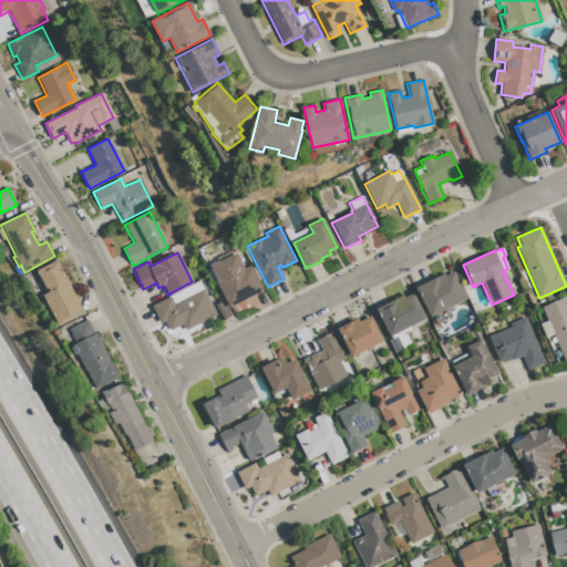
[(236,254),(244,268),(250,265),(264,290),(229,308),(215,280),(216,280),(209,266),(220,259),(220,261),(236,254)]
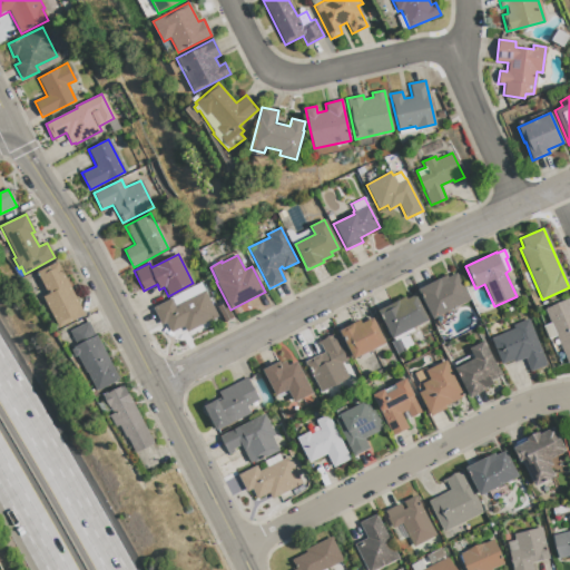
[(57,262),(84,315),(58,328),(42,297),(48,295),(37,272),(57,262)]
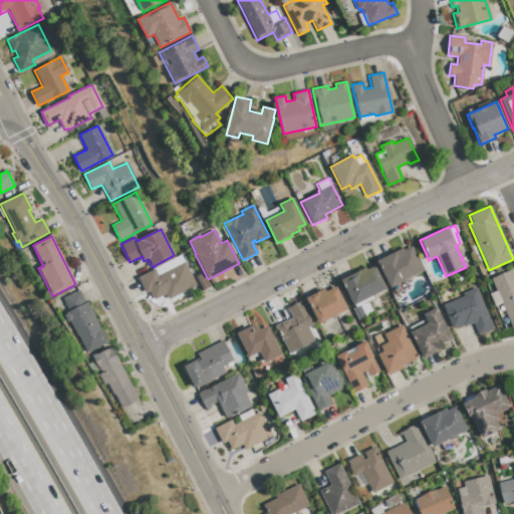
[(412,246),(424,271),(390,288),(376,261),(402,248),(404,250),(412,246)]
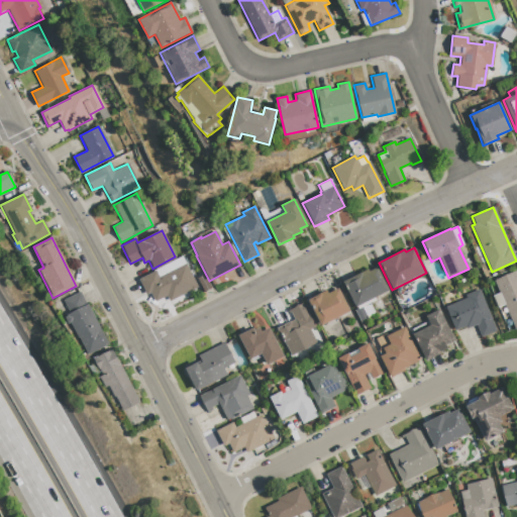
[(138,279),(146,295),(149,293),(154,302),(167,296),(169,301),(197,287),(181,256),(152,271),(152,272),(138,279)]
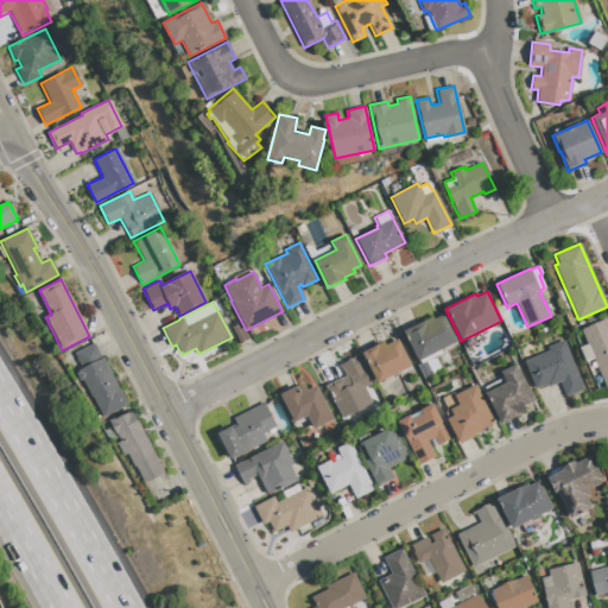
[(442,315),(456,341),(418,361),(403,331),(432,316),(432,317),(436,316),(436,317),(442,315)]
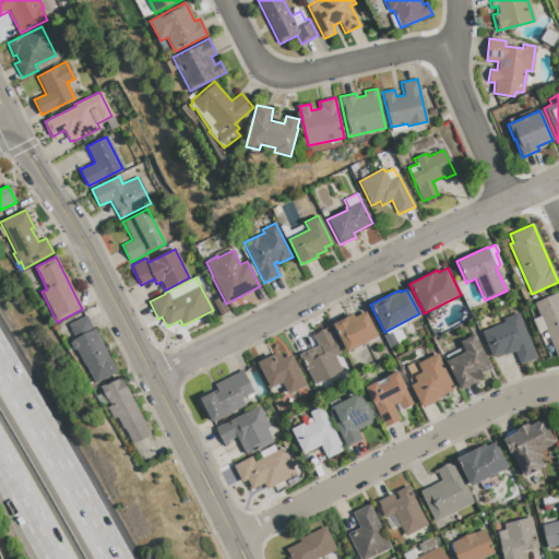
[(558,293),(558,295),(558,355),(557,356),(534,304),(558,293)]
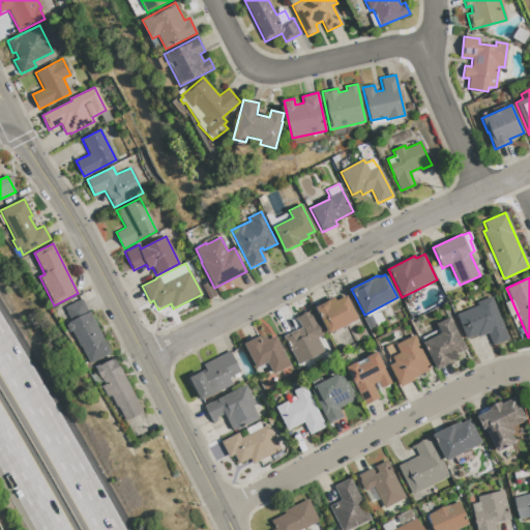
[(346,295),(357,319),(328,334),(315,307),(333,298),(335,301),(346,295)]
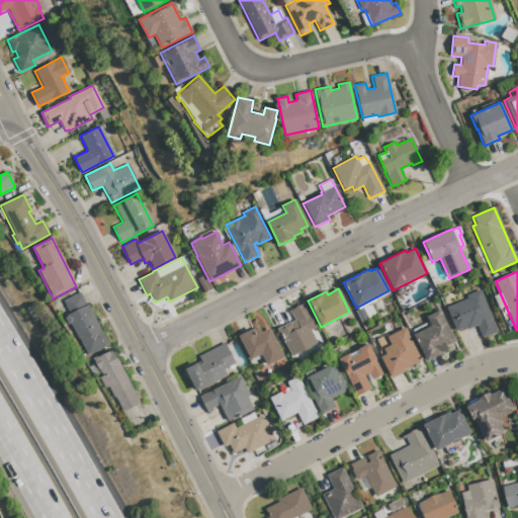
[(480,290),(497,332),(482,338),(477,326),(466,330),(465,327),(455,331),(446,308),(466,298),(465,295),(480,290)]
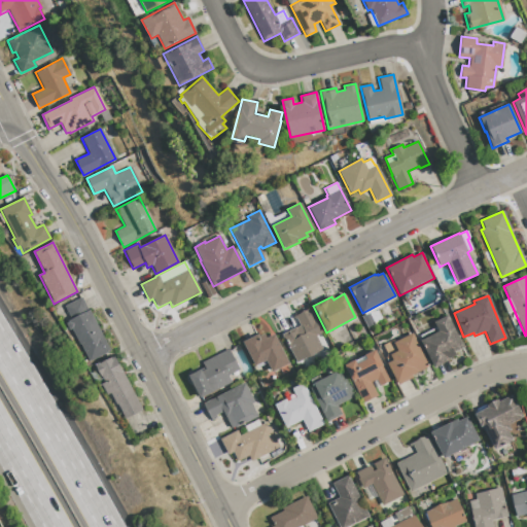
[(81,297),(88,311),(89,310),(110,351),(90,361),(80,344),(79,345),(72,329),(69,330),(65,322),(71,319),(65,306),(81,297)]
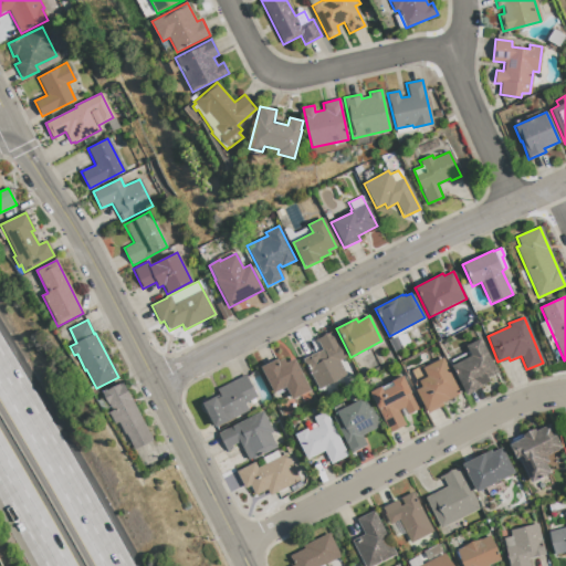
[(316,339),(322,349),(303,359),(317,389),(346,375),(338,360),(346,357),(333,331),(316,339)]
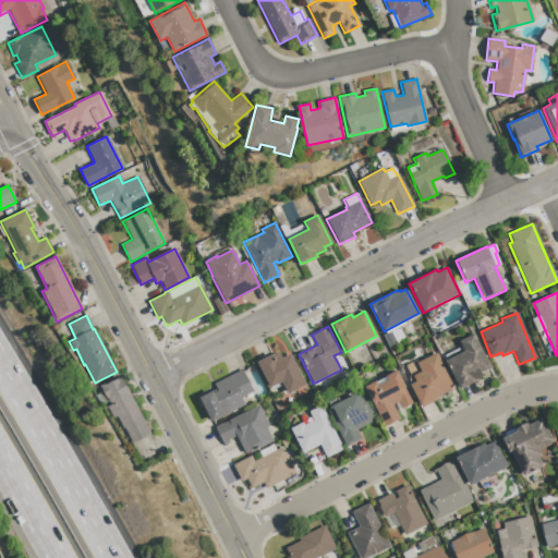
[(473,334),(489,367),(481,372),(482,376),(475,379),(476,381),(459,389),(445,361),(464,351),(459,341),(473,334)]
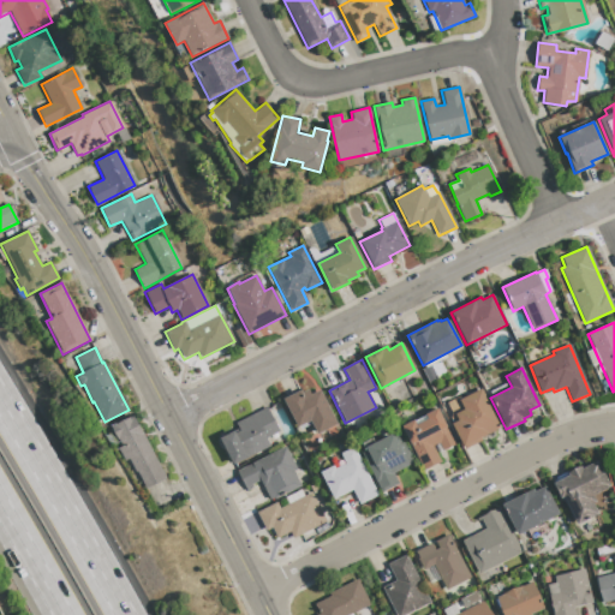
[(481,388),(497,423),(493,425),(496,429),(463,447),(451,424),(458,421),(454,413),(464,410),(458,400),(481,388)]
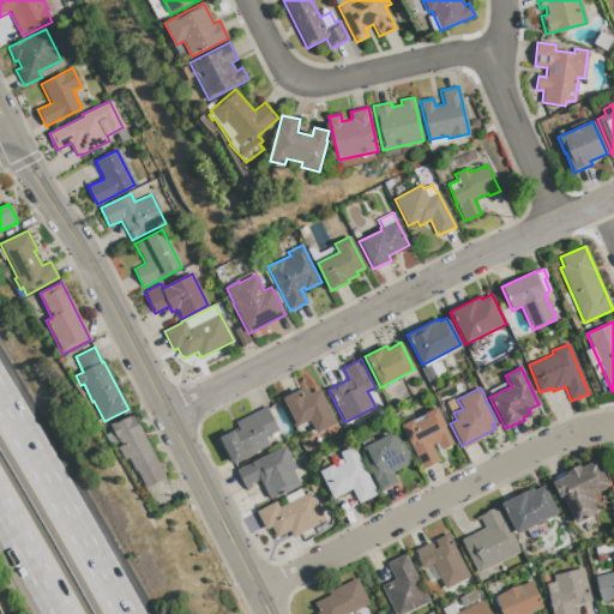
[(318,389),(336,423),(315,433),(309,420),(296,427),(282,398),(299,390),(301,392),(307,390),(309,393),(318,389)]
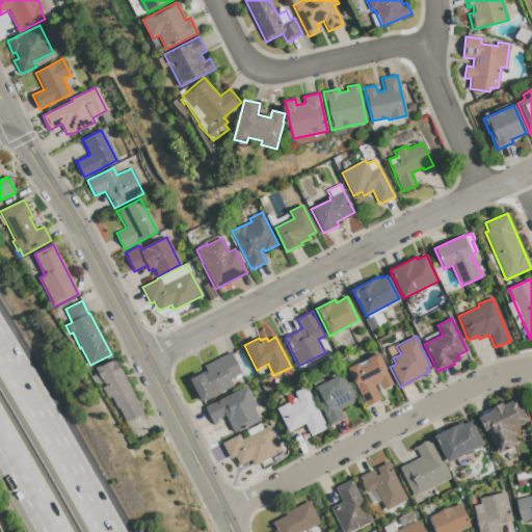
[(231,352),(241,373),(230,379),(233,386),(202,401),(190,379),(206,371),(203,366),(231,352)]
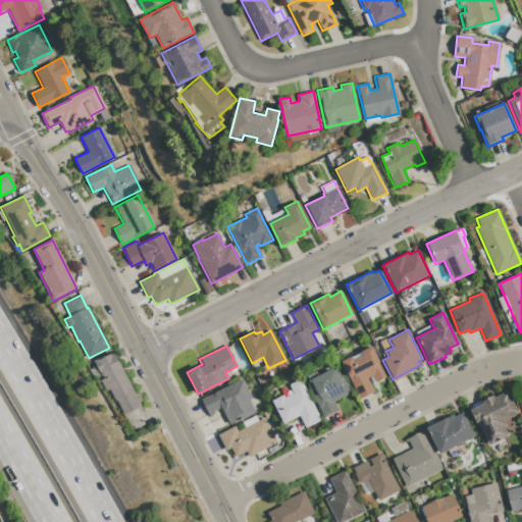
[(371,347),(386,377),(375,382),(372,376),(367,378),(373,392),(359,399),(341,361),(371,347)]
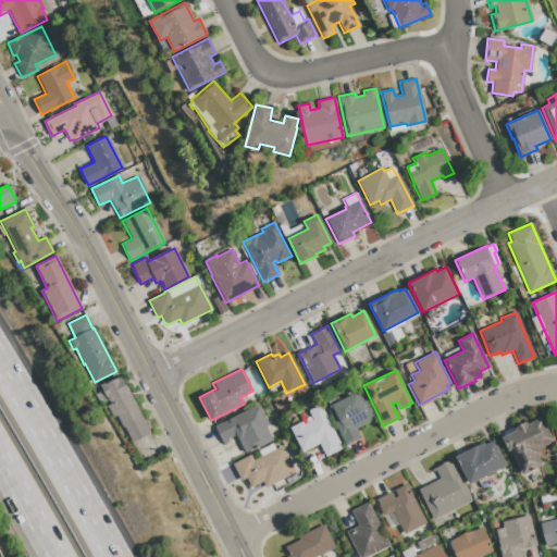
[(120,376),(150,433),(131,443),(116,416),(112,418),(107,406),(110,404),(101,385),(120,376)]
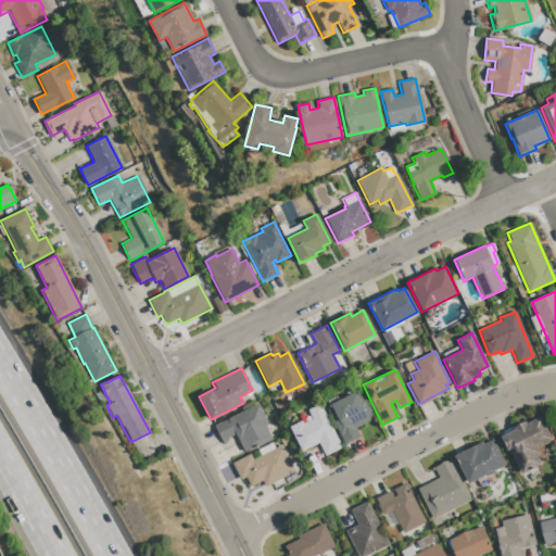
[(326,409),(344,445),(359,438),(355,428),(374,418),(359,390),(330,404),(331,406),(326,409)]
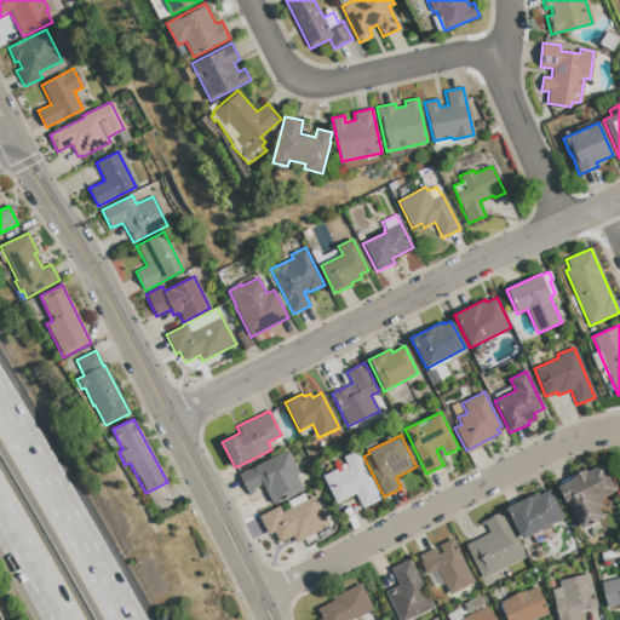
[(286,451),(298,474),(294,475),(303,491),(276,504),(275,503),(271,504),(262,484),(246,492),(237,475),(286,451)]
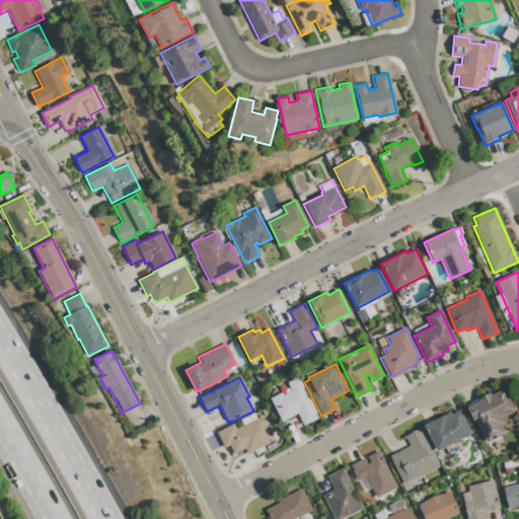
[(287,383),(291,391),(282,396),(281,393),(270,398),(281,421),(296,414),(303,426),(318,418),(298,377),(287,383)]
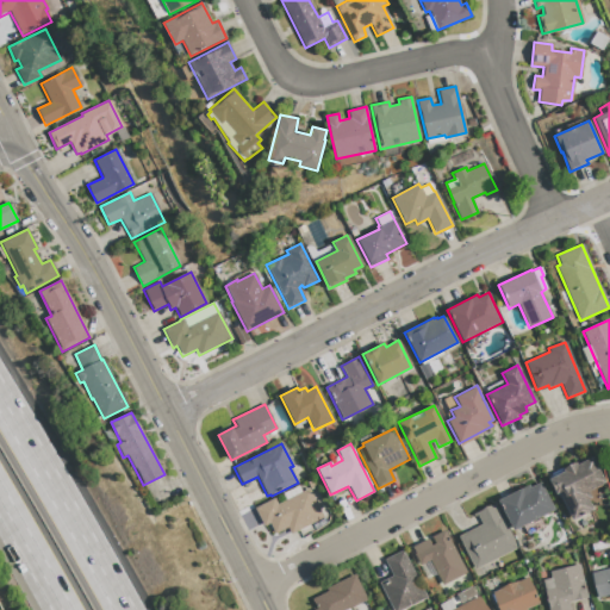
[(592,458),(605,483),(587,492),(590,498),(587,499),(592,510),(572,521),(559,493),(556,495),(548,479),(592,458)]
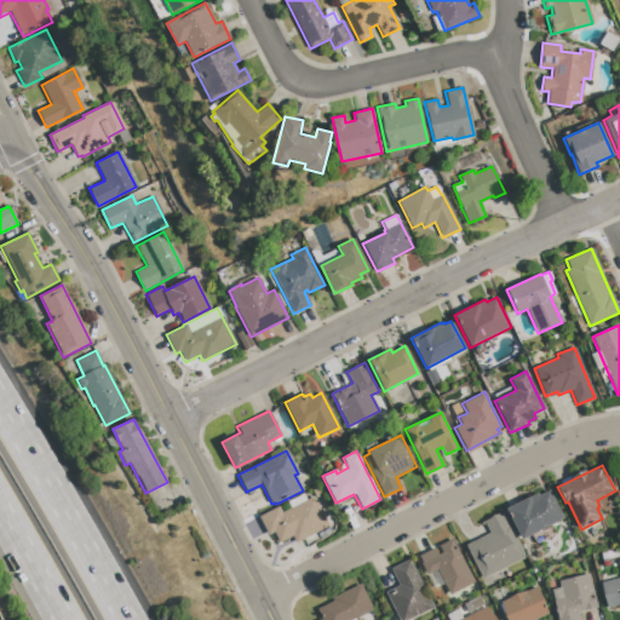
[(549,491),(563,518),(521,539),(506,509),(538,493),(539,495),(549,491)]
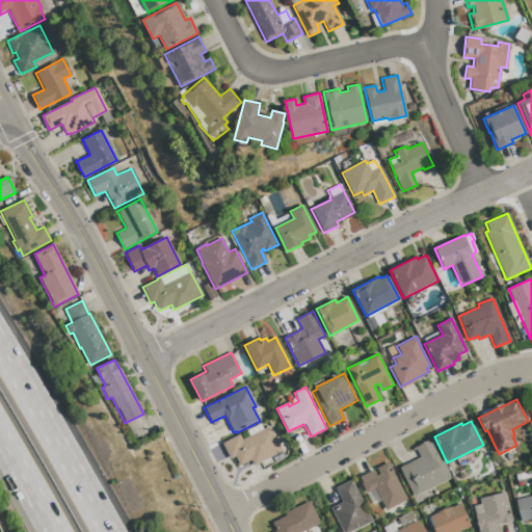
[(268,426),(282,451),(253,466),(250,460),(239,466),(235,456),(230,459),(221,443),(239,434),(241,440),(268,426)]
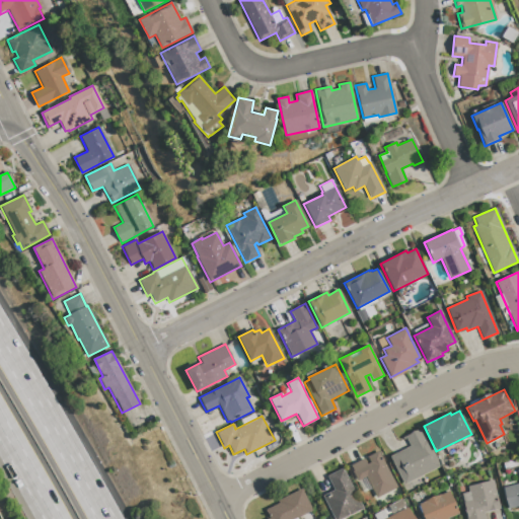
[(421,428),(439,466),(403,485),(389,456),(410,446),(404,436),(421,428)]
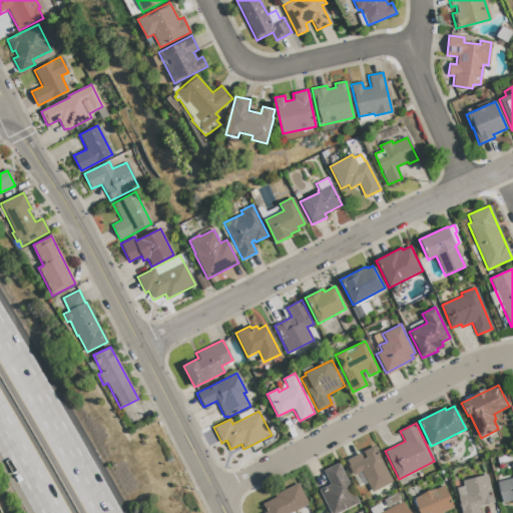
[(374,446),(392,482),(372,492),(361,471),(353,475),(345,460),(359,453),(362,459),(366,457),(363,452),(374,446)]
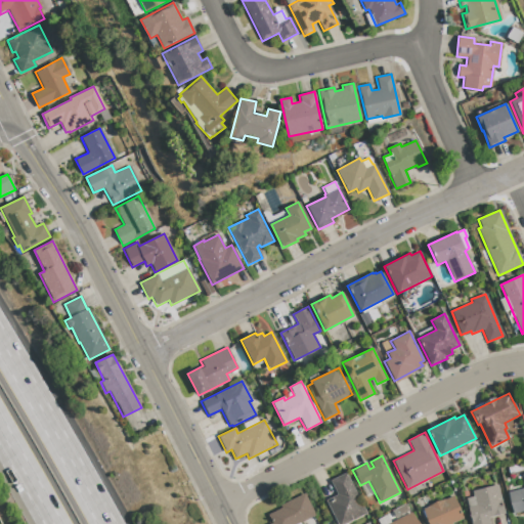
[(345,473),(365,513),(344,523),(337,523),(325,500),(337,494),(330,481),(345,473)]
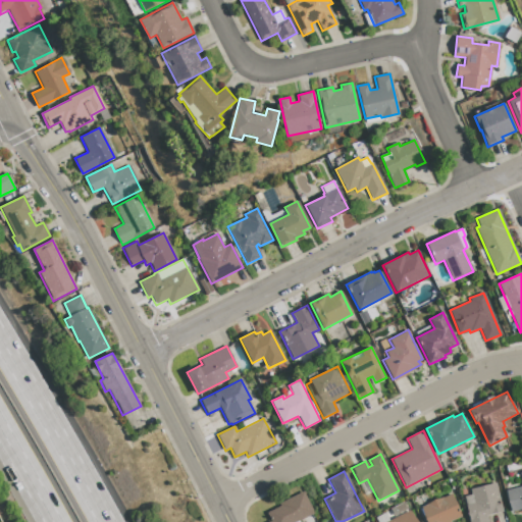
[(521,472),(520,473),(521,481),(521,486),(506,490),(511,512),(520,509),(521,513),(521,512),(521,472)]
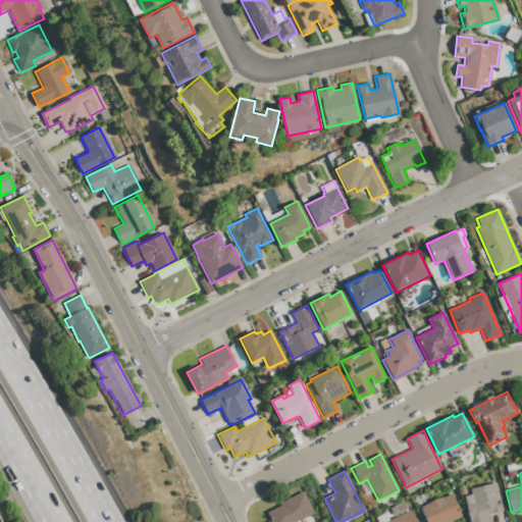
[(494,483),(503,512),(485,516),(486,521),(469,521),(466,506),(473,504),(470,489),(494,483)]
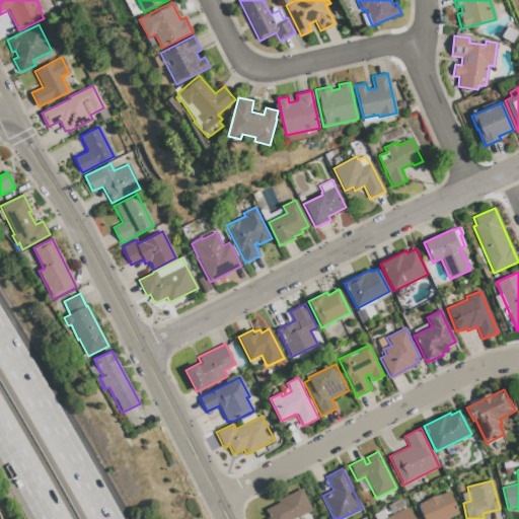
[(301,489),(312,511),(296,518),(269,518),(265,510),(278,503),(277,501),(301,489)]
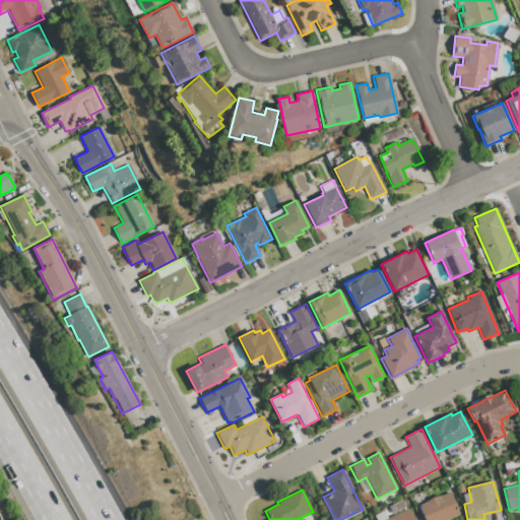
[(449,492),(459,515),(448,519),(425,519),(419,506),(449,492)]
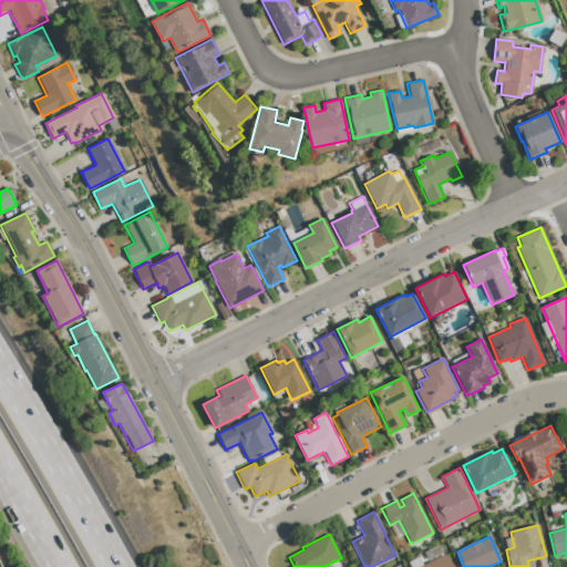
[(408,563),(410,566),(451,566),(444,554),(422,566),(418,557),(408,563)]
